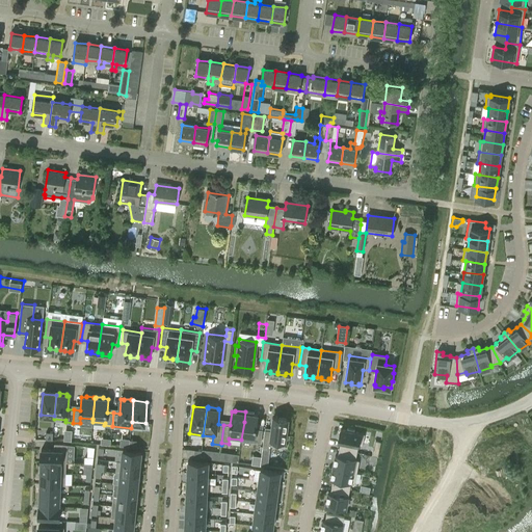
[(244,422),(241,440),(261,443),(262,429),(257,429),(258,415),(256,415),(256,413),(245,411),(244,422)]
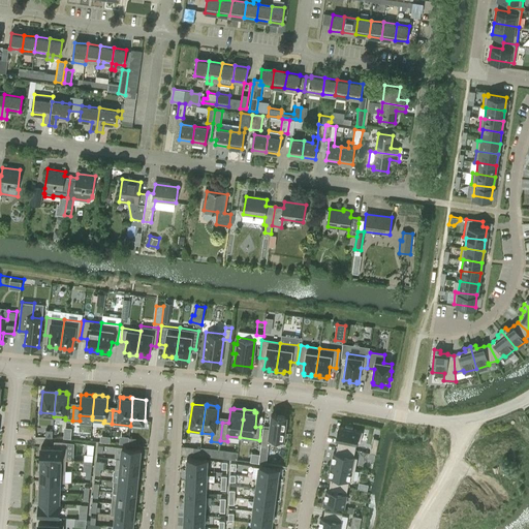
[(263,428),(261,445),(268,446),(269,441),(282,443),(284,432),(286,433),(287,424),(285,423),(286,416),(272,414),(270,429),(263,428)]
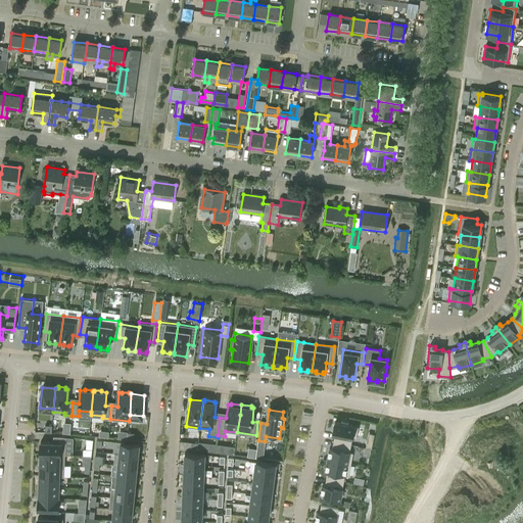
[(335,422),(332,434),(335,434),(334,441),(351,444),(352,437),(355,438),(359,427),(335,422)]
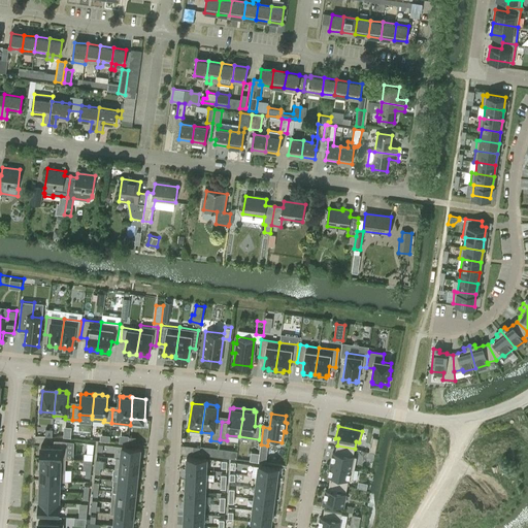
[(66,447),(54,447),(38,446),(38,458),(39,458),(66,459),(66,447)]
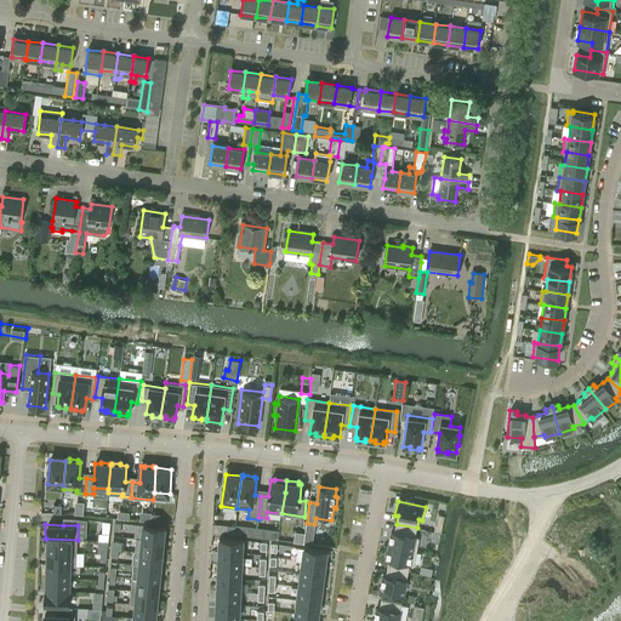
[(392,531),(388,545),(416,551),(420,537),(415,537),(417,528),(397,524),(394,533),(392,531)]
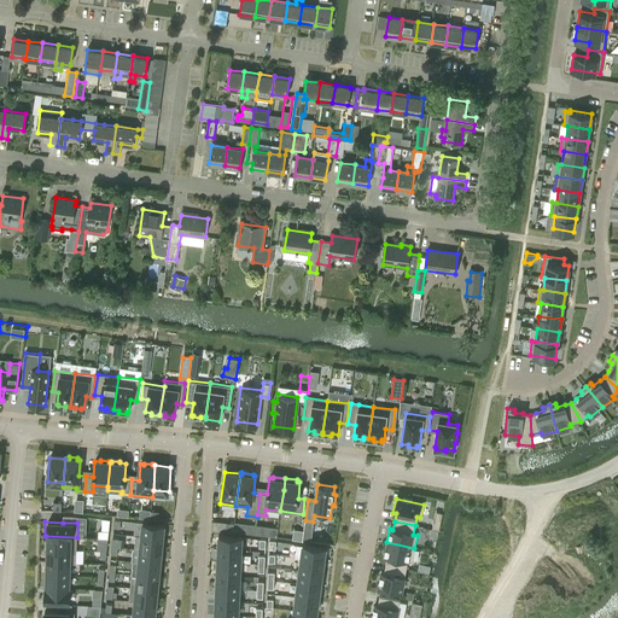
[(140,523),(139,536),(163,538),(164,525),(140,523)]
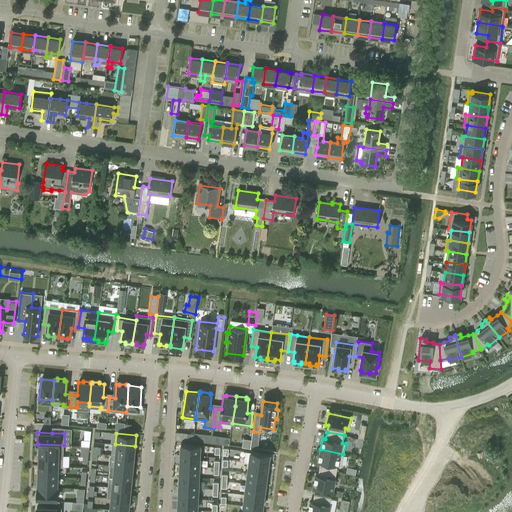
[(180,443),(180,454),(199,454),(199,443),(180,443)]
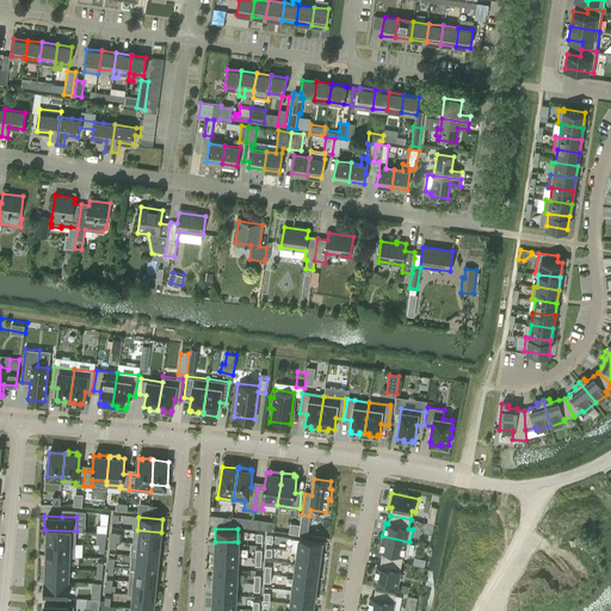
[(45,530),(44,542),(69,543),(75,543),(76,531),(45,530)]
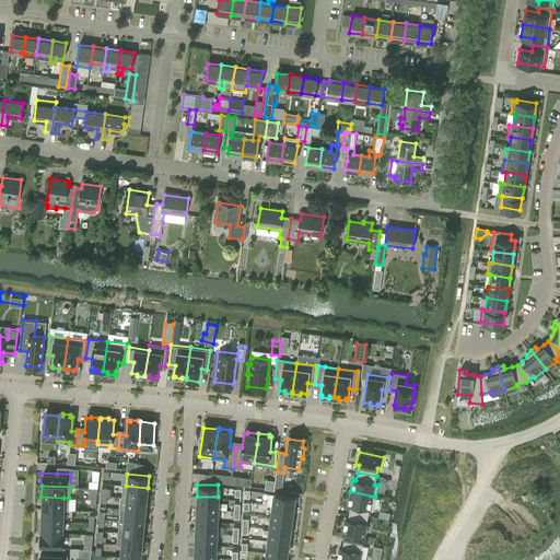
[(121,497),(125,498),(146,500),(148,488),(126,486),(123,486),(121,497)]
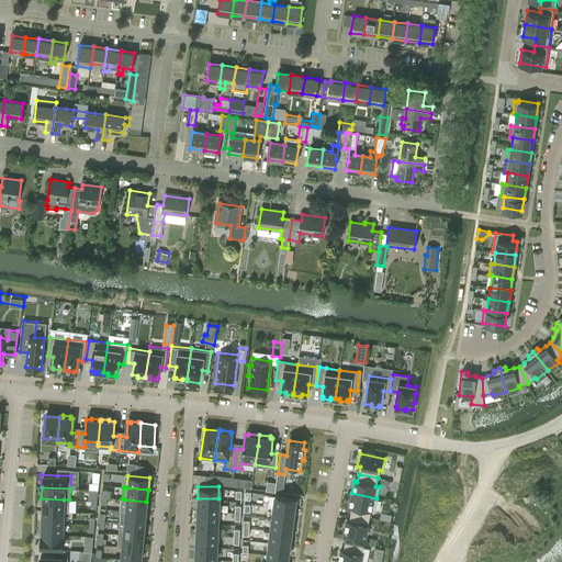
[(351,493),(349,506),(352,506),(351,514),(369,517),(371,509),(374,510),(377,498),(351,493)]
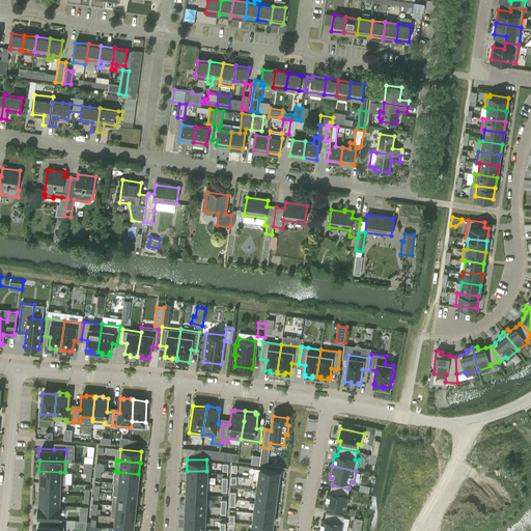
[(259,479),(279,482),(280,471),(260,468),(259,479)]
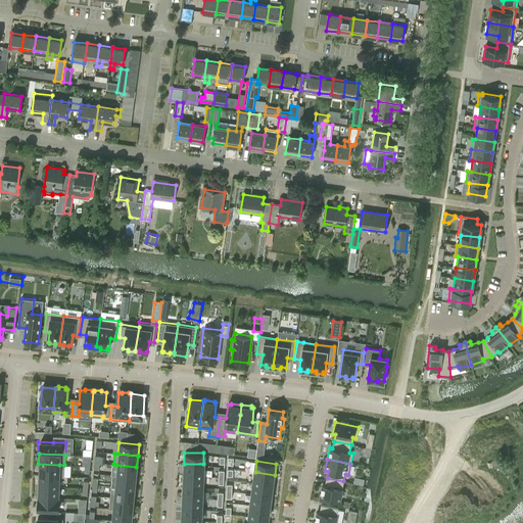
[(59,465),(38,464),(38,475),(58,476),(62,476),(64,476),(64,465),(59,465)]
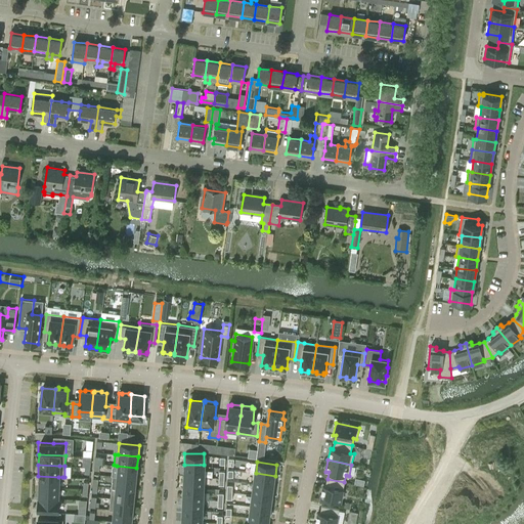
[(184,465),(183,476),(204,476),(204,465),(184,465)]
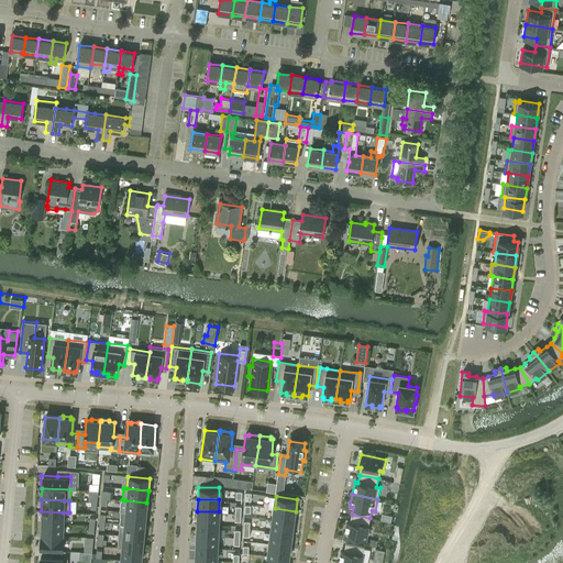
[(125,500),(124,511),(125,512),(145,514),(146,503),(125,500)]
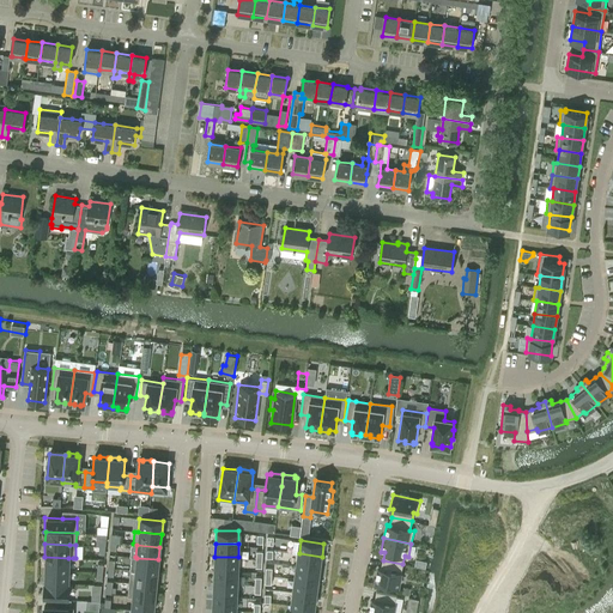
[(299,553),(297,566),(320,569),(322,557),(299,553)]
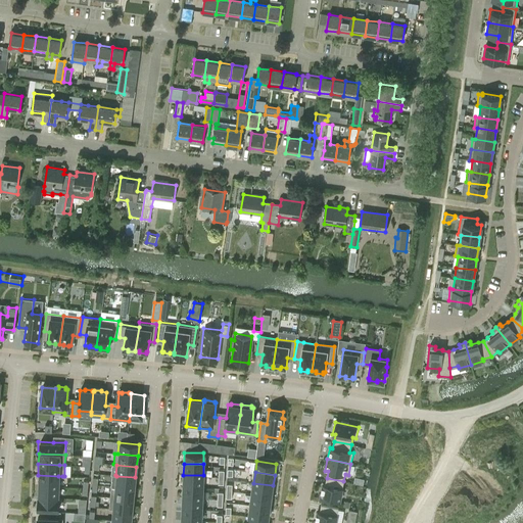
[(37,486),(58,487),(58,476),(38,475),(37,486)]
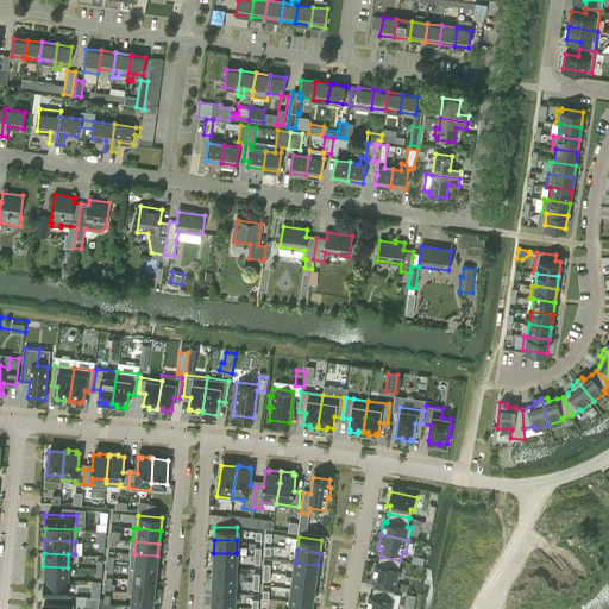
[(136,554),(135,553),(133,566),(156,569),(157,556),(136,554)]
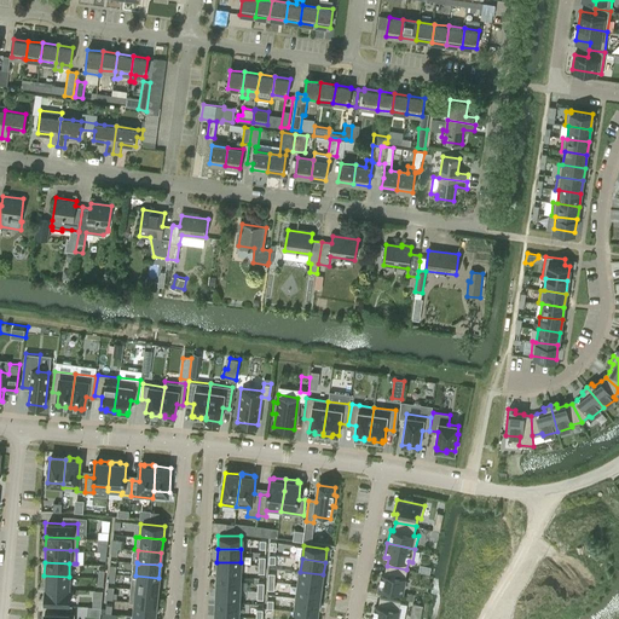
[(217,562),(217,576),(239,577),(241,562),(217,562)]
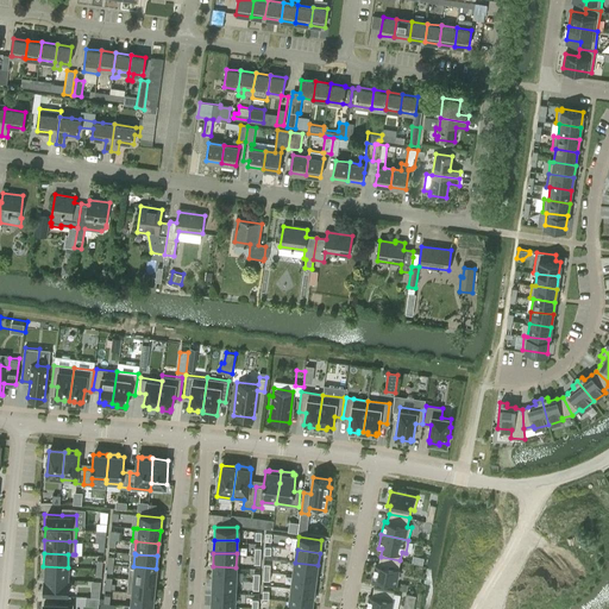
[(375,565),(372,578),(396,583),(400,560),(381,557),(378,565),(375,565)]
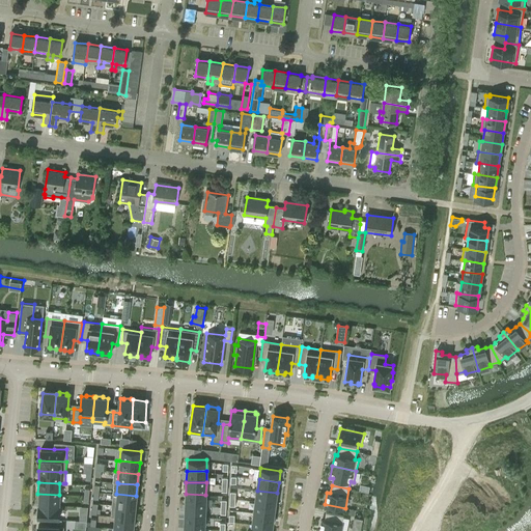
[(277,493),(257,491),(256,502),(276,504),(277,493)]
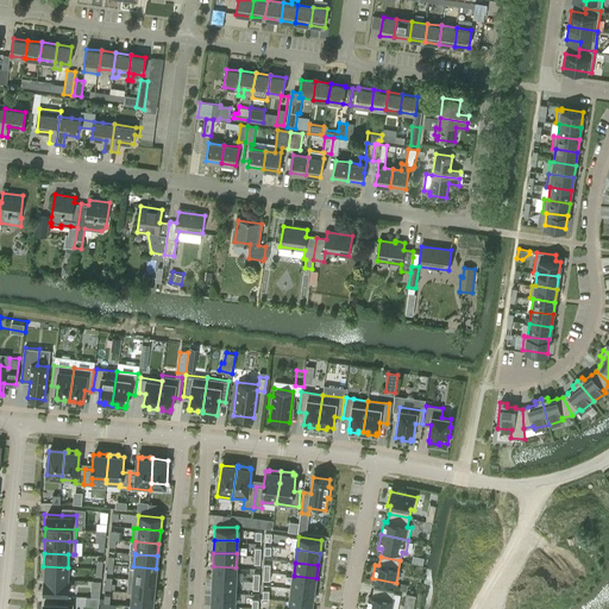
[(68,579),(68,567),(43,566),(43,579),(68,579)]
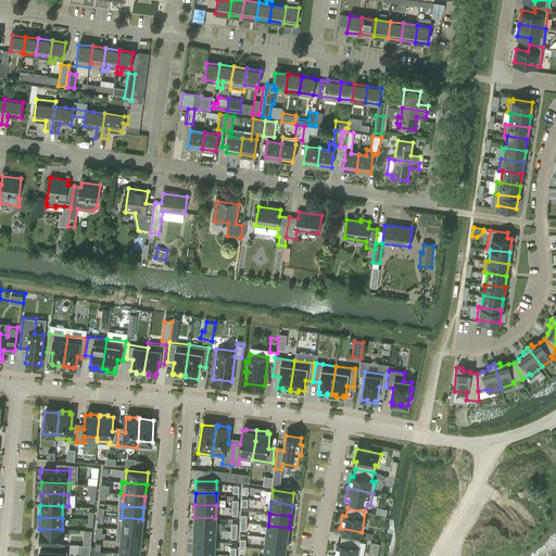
[(117,517),(116,529),(122,529),(141,531),(142,519),(122,517),(117,517)]
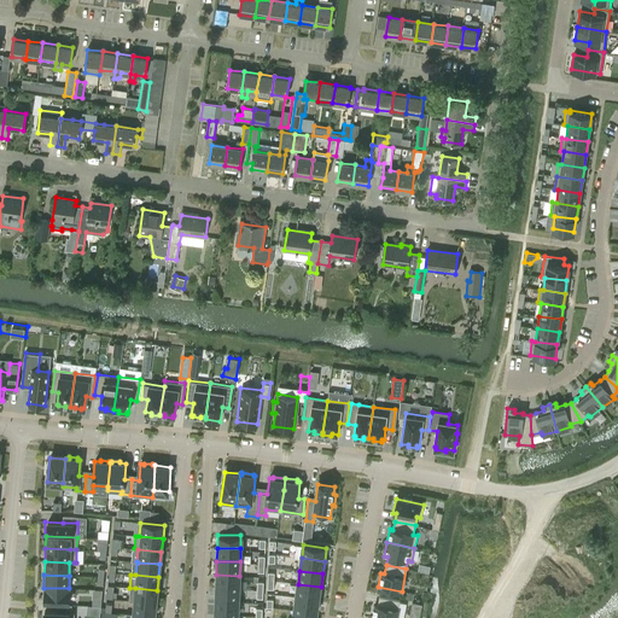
[(216,575),(216,588),(239,589),(239,576),(216,575)]
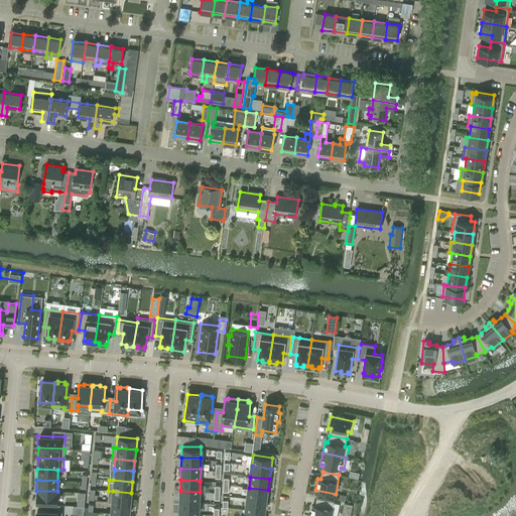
[(249,488),(247,499),(266,501),(268,490),(249,488)]
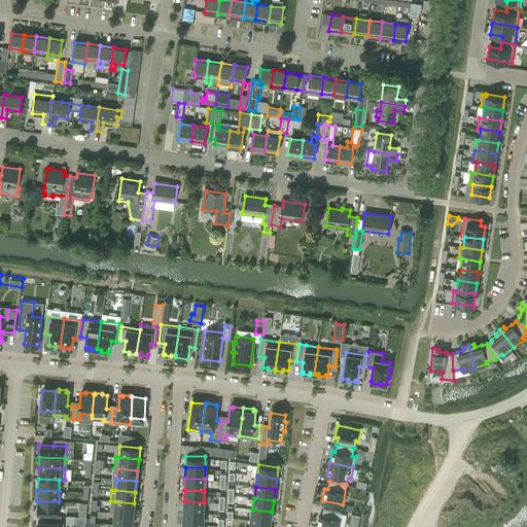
[(59,502),(59,501),(37,501),(36,501),(36,513),(59,514),(59,502)]
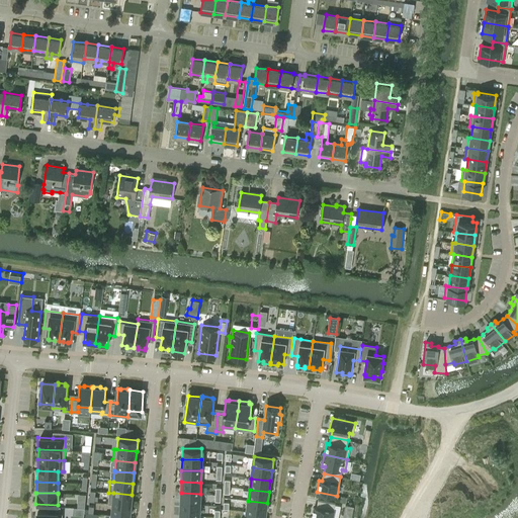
[(107,503),(110,504),(131,506),(132,495),(113,493),(108,493),(107,503)]
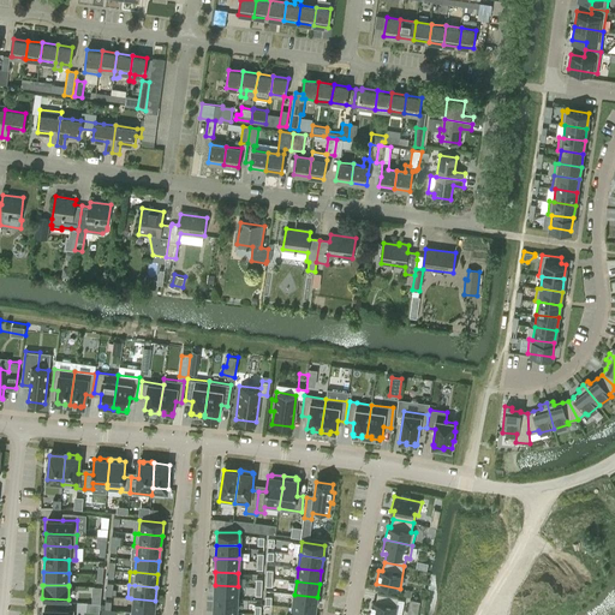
[(215,585),(214,598),(238,599),(238,586),(215,585)]
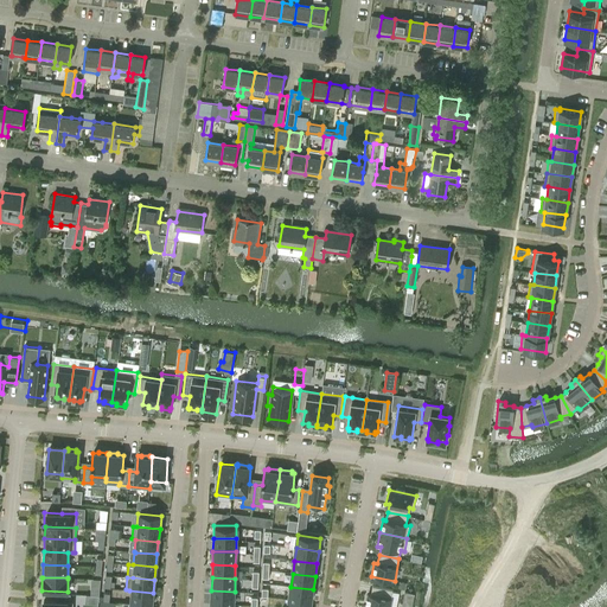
[(368,594),(364,606),(389,606),(393,590),(372,586),(371,595),(368,594)]
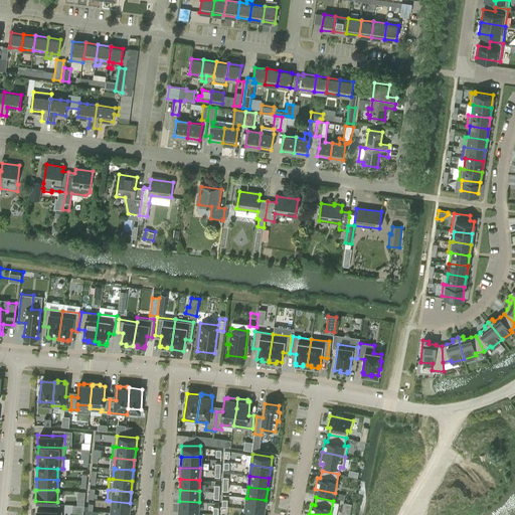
[(266,500),(246,498),(245,509),(265,511),(266,500)]
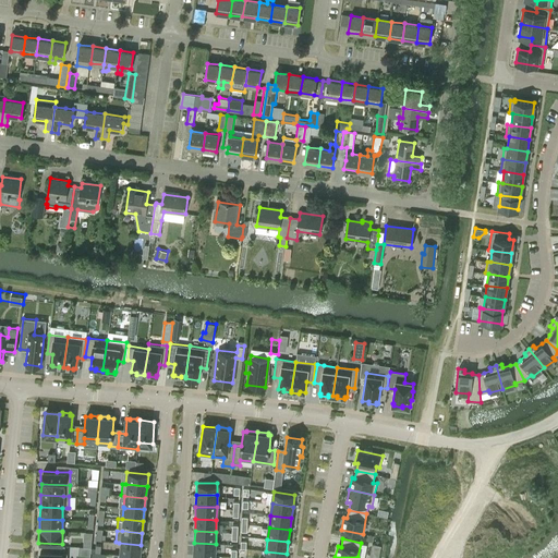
[(141,545),(119,543),(118,555),(120,555),(132,556),(140,557),(141,545)]
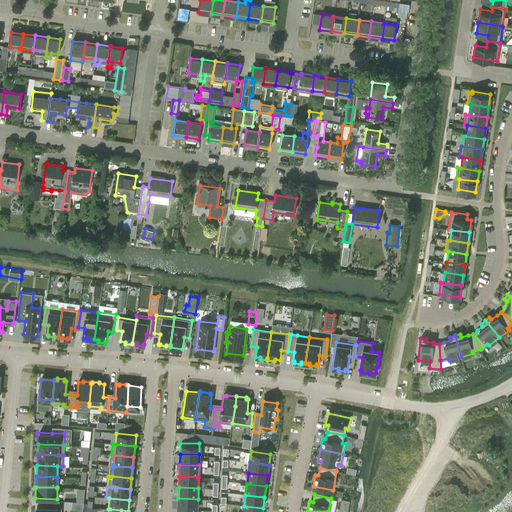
[(198,499),(178,498),(178,509),(197,510),(198,499)]
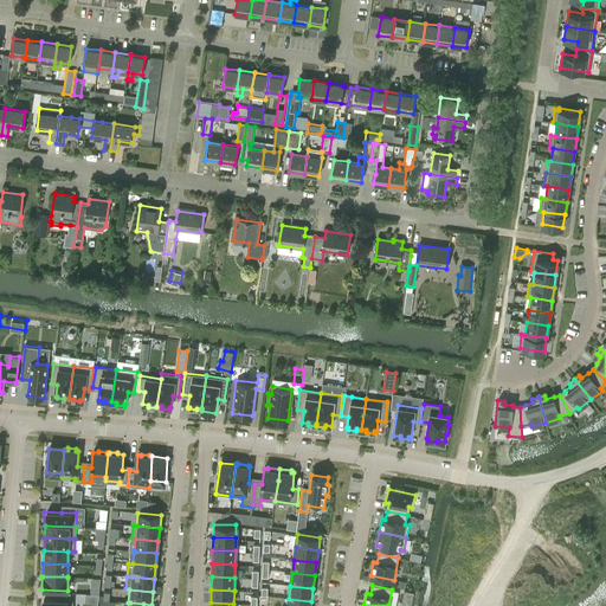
[(406,590),(403,605),(413,605),(416,591),(406,590)]
